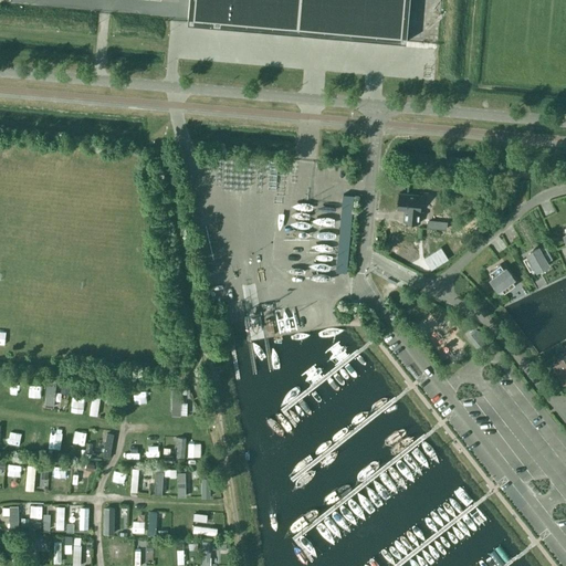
[(189,0),(188,19),(407,38),(409,0),(189,0)]
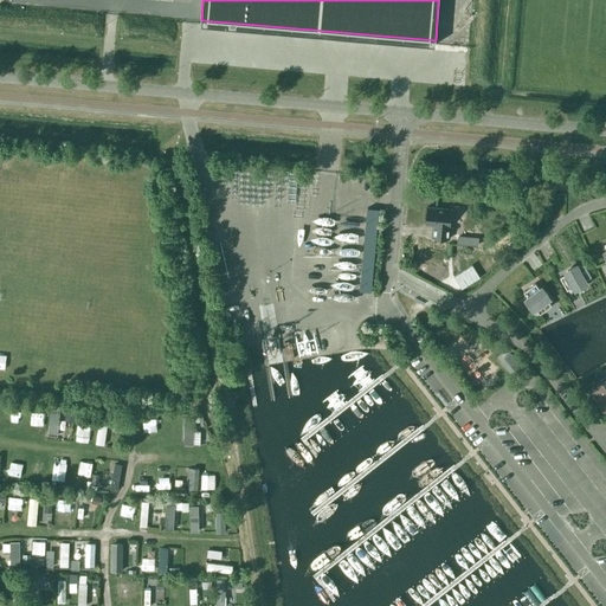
[(59,174),(59,158),(43,156),(43,173),(59,174)]
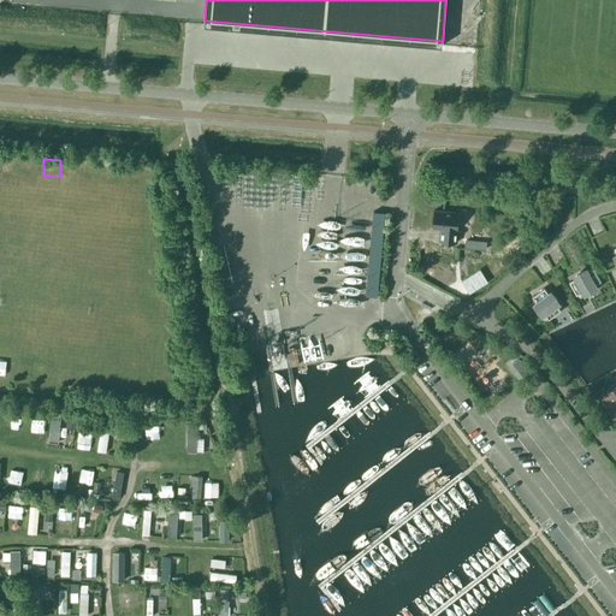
[(456,242),(457,235),(456,235),(458,212),(433,209),(432,227),(443,229),(442,241),(456,242)]
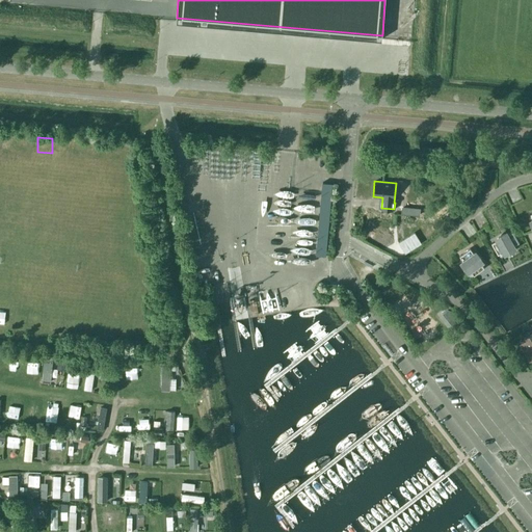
[(496,240),(490,243),(498,255),(502,251),(503,254),(507,253),(509,251),(511,250),(514,247),(514,246),(514,245),(519,243),(512,231),(507,234),(507,233),(506,233),(502,234),(500,235),(498,236),(496,239),(495,239),(496,240)]
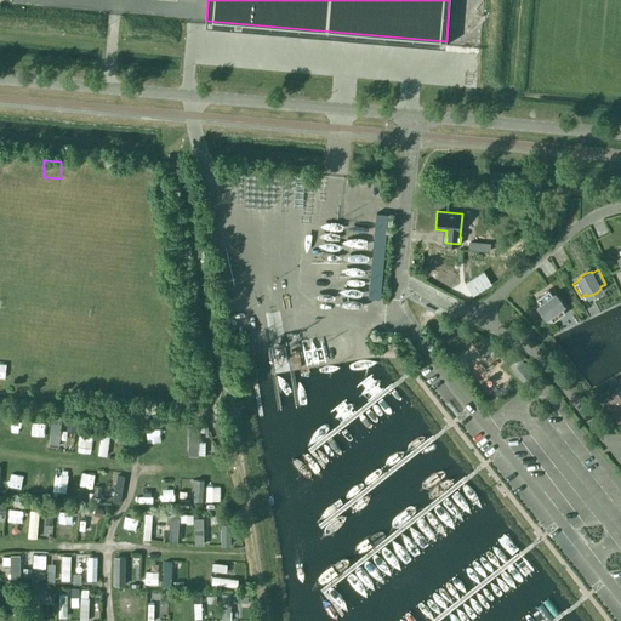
[(548,290),(536,298),(540,303),(539,305),(539,306),(540,309),(541,312),(543,314),(547,317),(548,318),(550,317),(553,322),(565,312),(562,307),(563,307),(563,306),(562,301),(559,298),(558,297),(554,294),(553,294),(552,295),(548,290)]
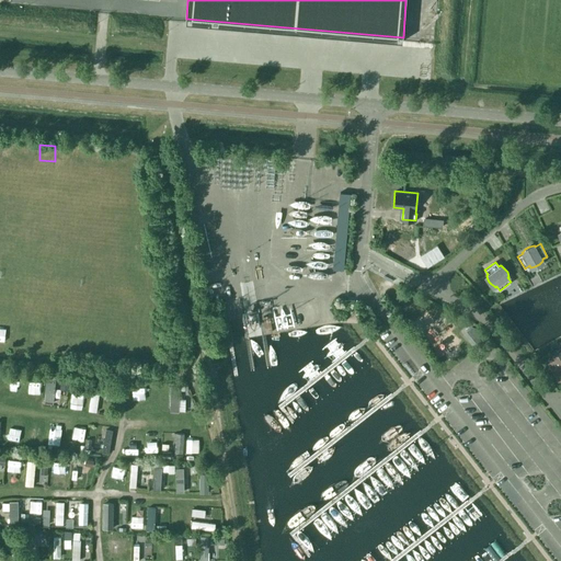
[(548,364),(558,380),(560,378),(560,352),(552,357),(554,361),(548,364)]
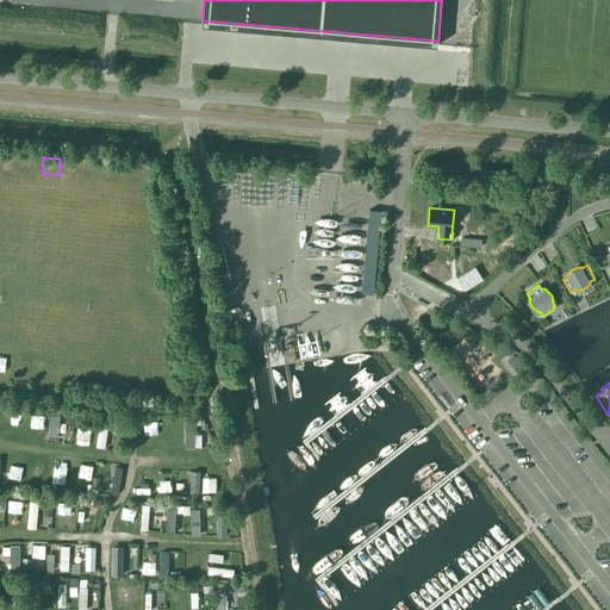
[(452,405),(442,393),(437,397),(447,409),(452,405)]
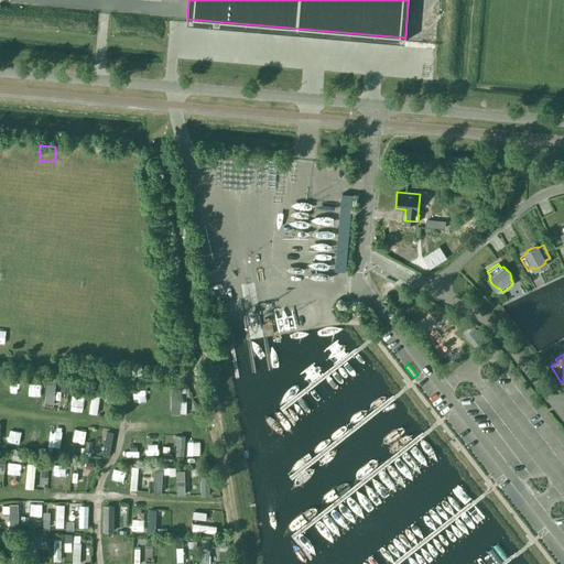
[(140,386),(128,403),(134,409),(148,391),(140,386)]
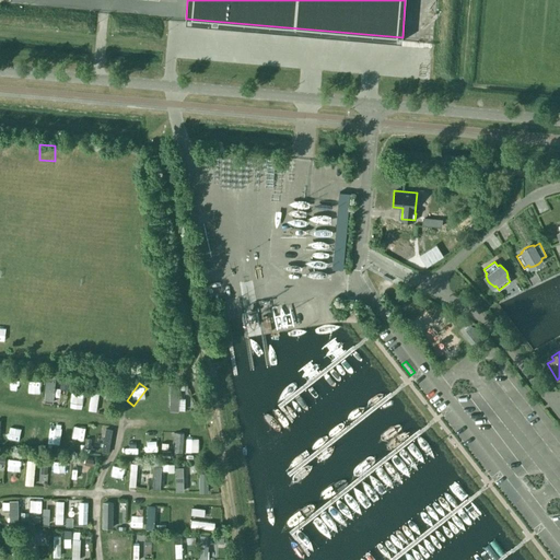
[(167,385),(151,386),(152,400),(168,399),(167,385)]
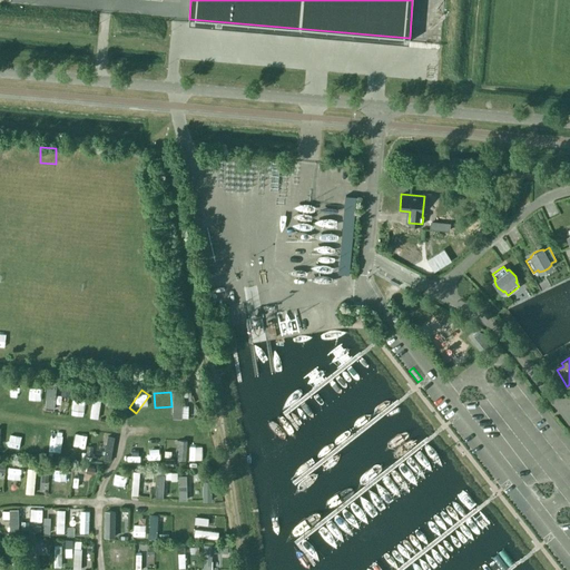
[(183,392),(173,392),(174,418),(189,418),(189,403),(184,404),(183,392)]
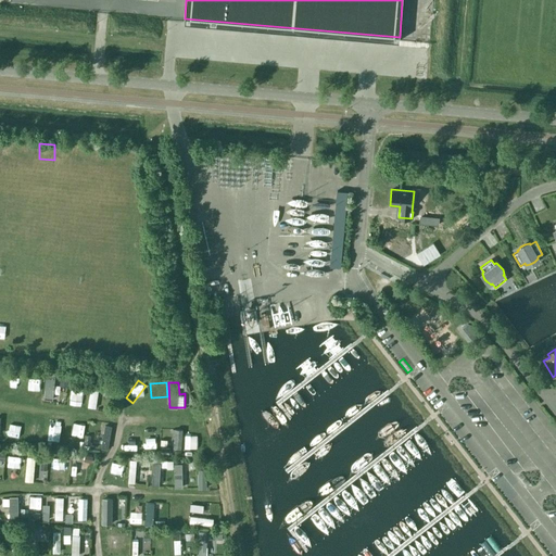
[(89,408),(98,408),(99,387),(90,386),(89,408)]
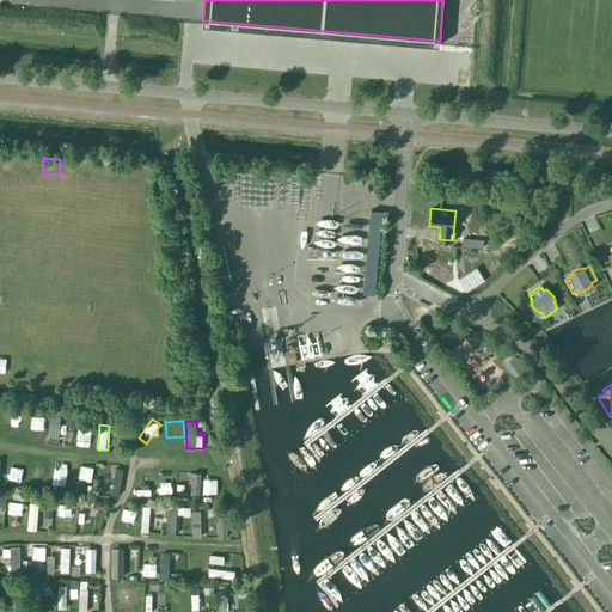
[(60,472),(71,473),(72,460),(60,460),(60,472)]
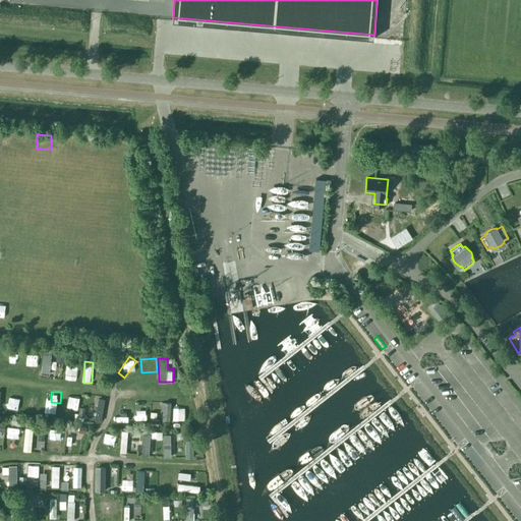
[(78,449),(77,426),(72,427),(72,437),(67,437),(67,449),(78,449)]
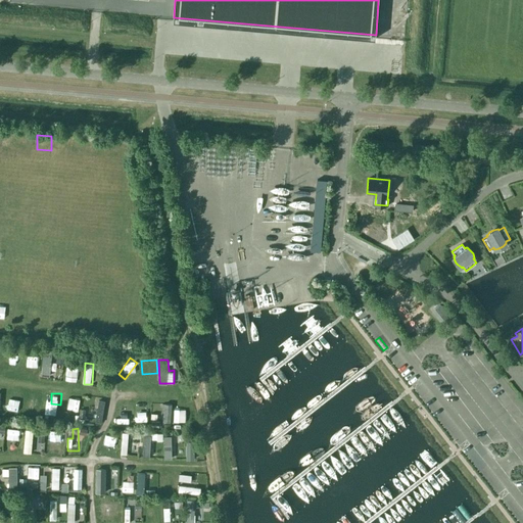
[(25,455),(33,455),(34,429),(26,429),(25,455)]
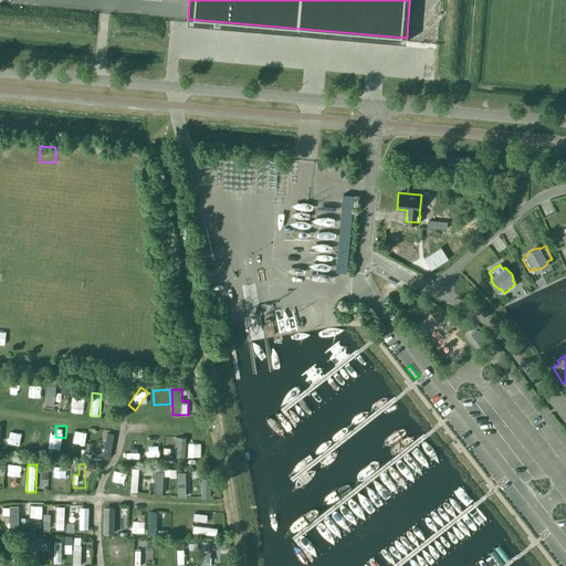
[(155,493),(164,494),(165,470),(156,470),(155,493)]
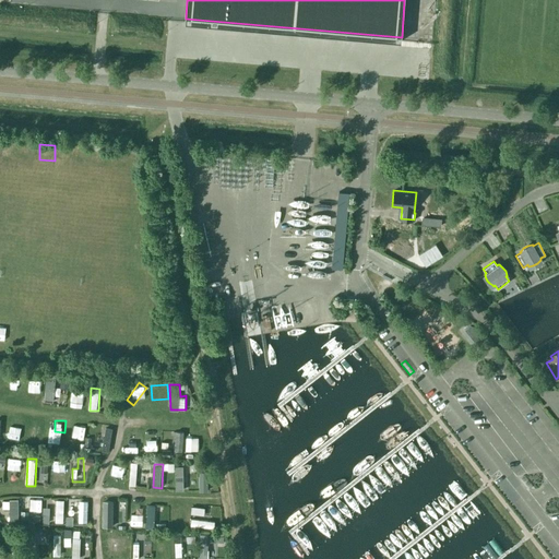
[(185,491),(183,475),(188,474),(187,464),(175,465),(176,492),(185,491)]
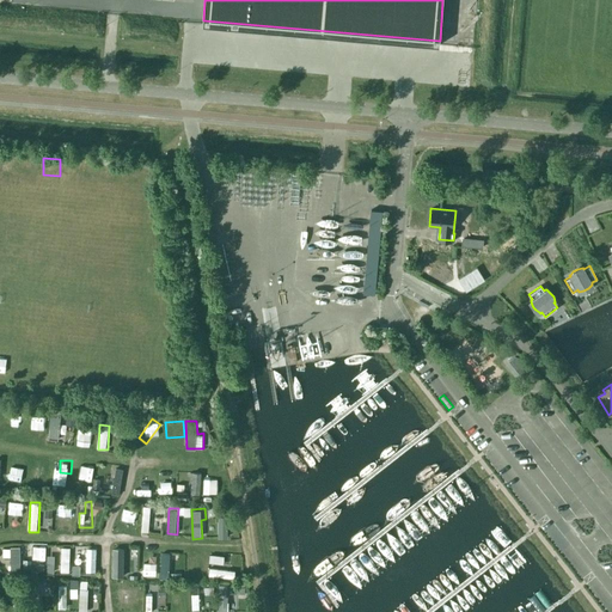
[(128,527),(140,527),(141,512),(129,510),(128,527)]
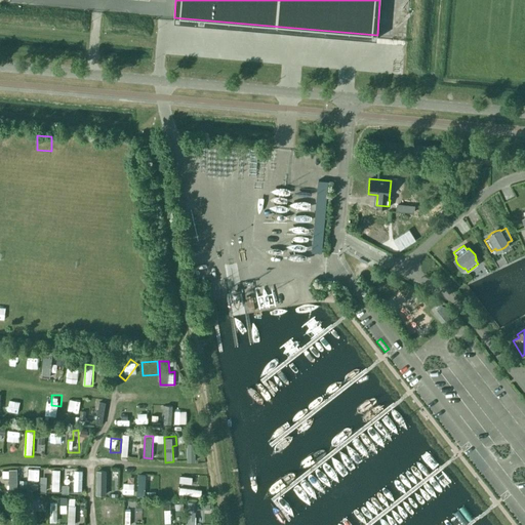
[(195,461),(196,442),(187,442),(187,461),(195,461)]
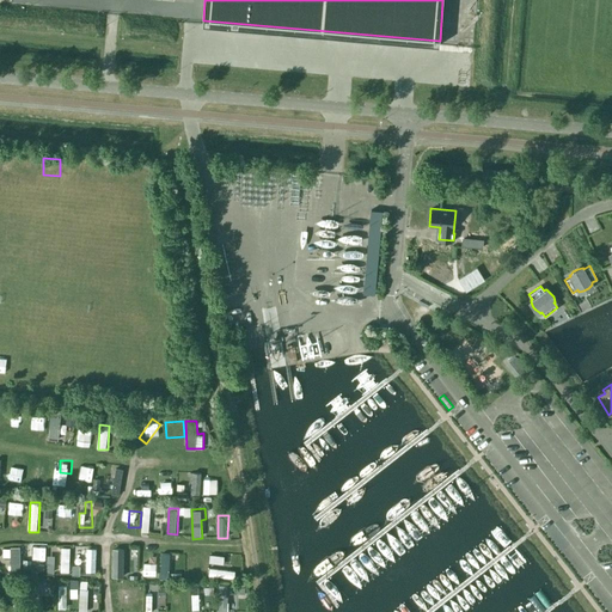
[(582,532),(573,521),(569,524),(579,536),(582,532)]
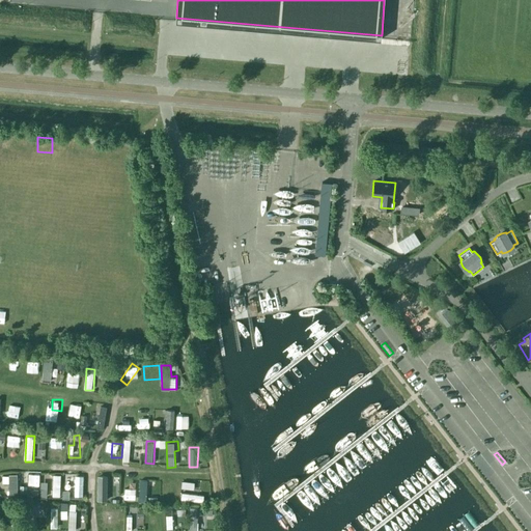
[(38,487),(39,475),(29,474),(28,486),(38,487)]
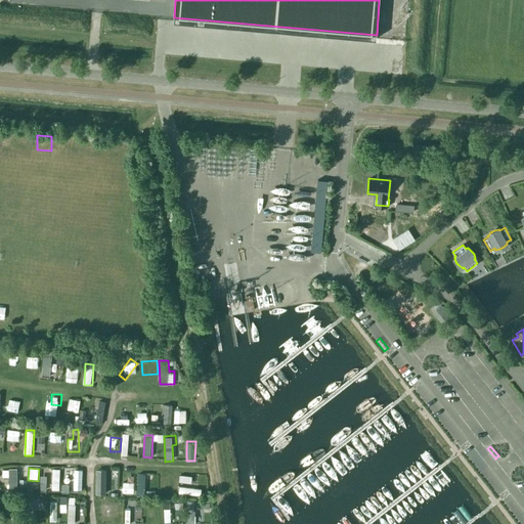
[(52,468),(52,490),(59,491),(60,469),(52,468)]
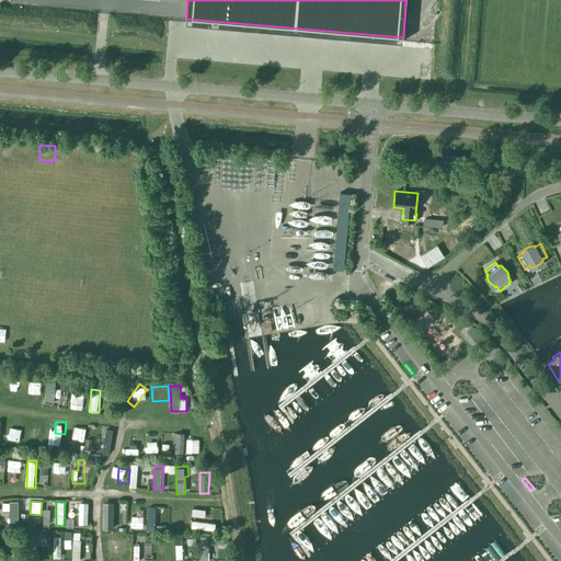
[(80,502),(79,525),(88,525),(88,502),(80,502)]
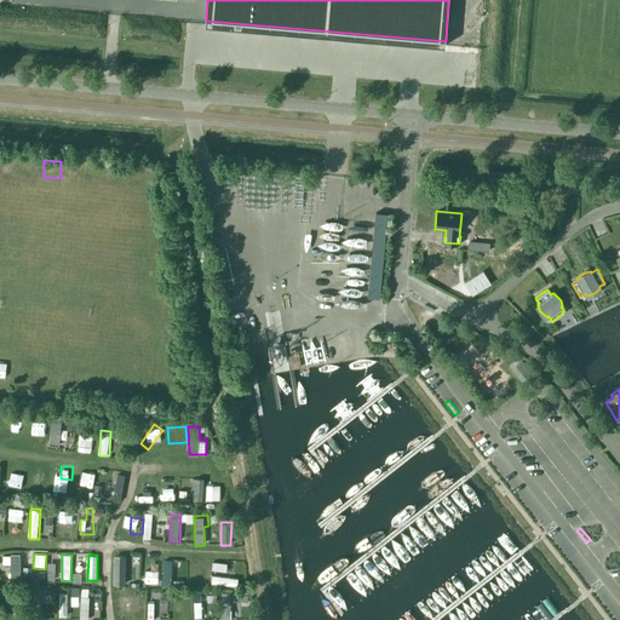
[(141,558),(141,585),(150,585),(151,558),(141,558)]
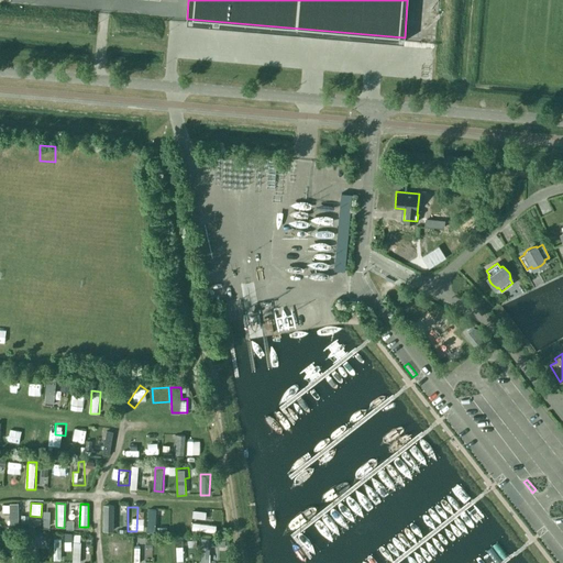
[(147,508),(146,530),(155,531),(156,509),(147,508)]
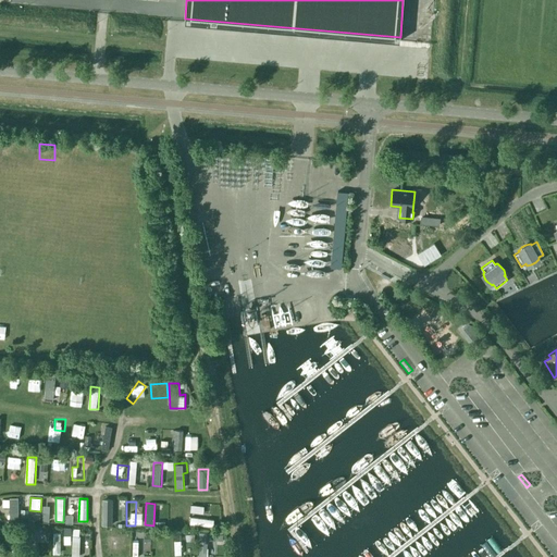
[(122,507),(111,507),(111,517),(122,516),(122,507)]
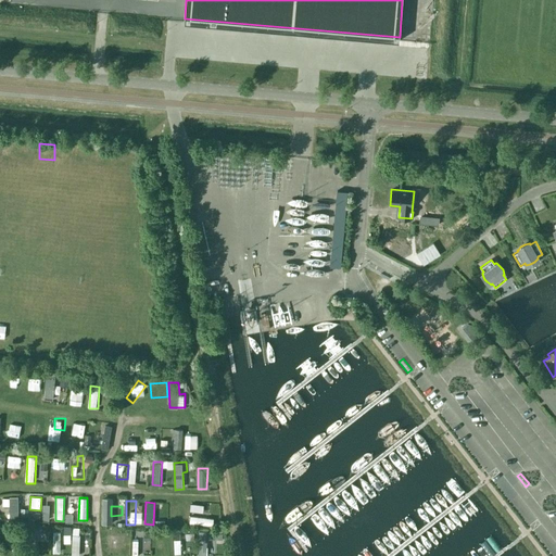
[(30,520),(41,518),(40,510),(28,513),(30,520)]
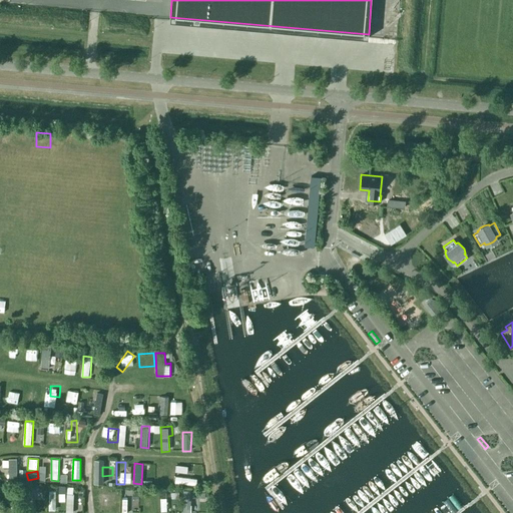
[(184,483),(196,485),(197,478),(185,476),(184,483)]
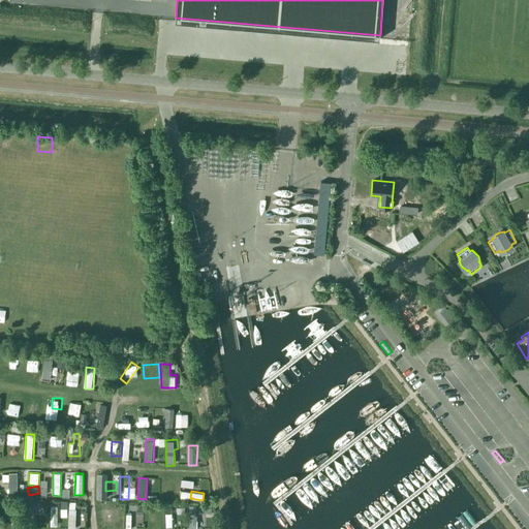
[(100,524),(109,524),(109,501),(100,501),(100,524)]
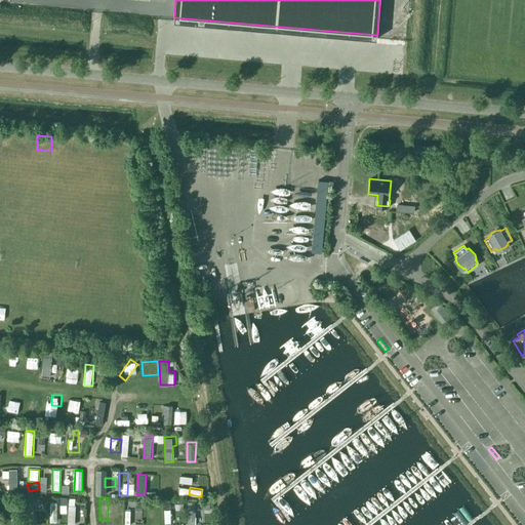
[(48,524),(56,524),(57,501),(49,501),(48,524)]
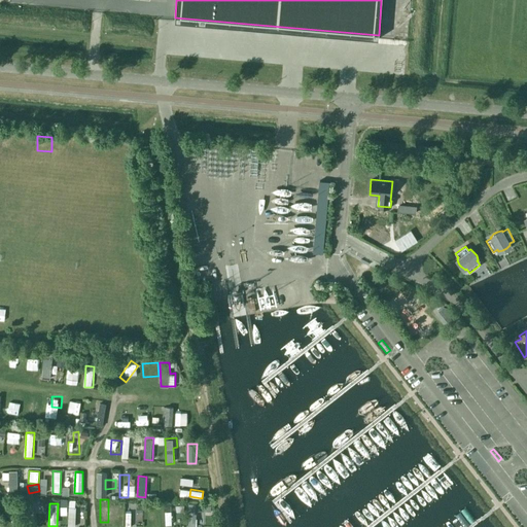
[(69,506),(68,525),(75,526),(76,506),(69,506)]
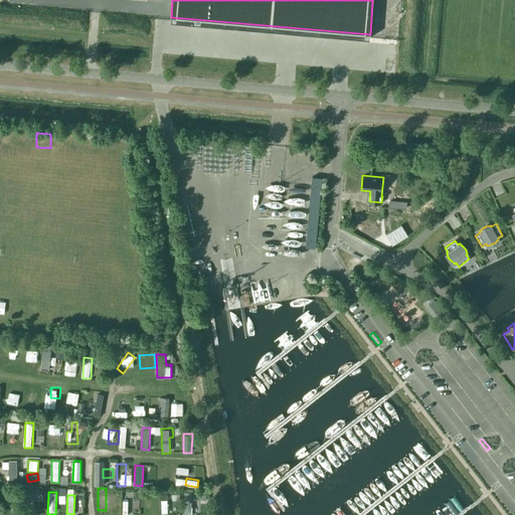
[(132,514),(132,503),(122,503),(122,514),(132,514)]
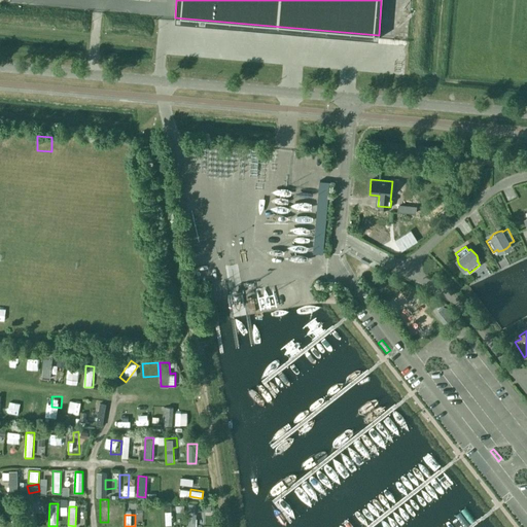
[(186,526),(196,526),(197,516),(187,516),(186,526)]
